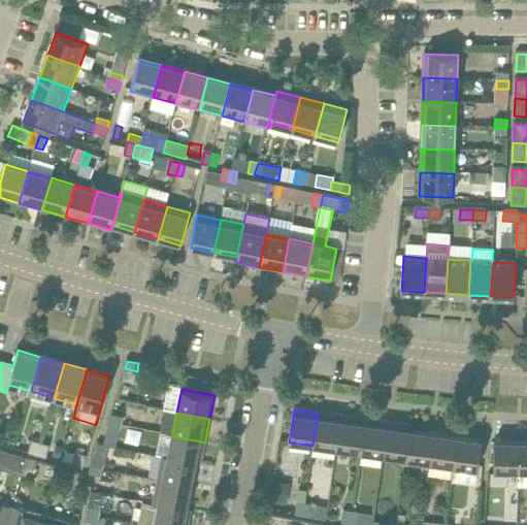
[(336,450),(341,416),(318,413),(313,446),(336,450)]
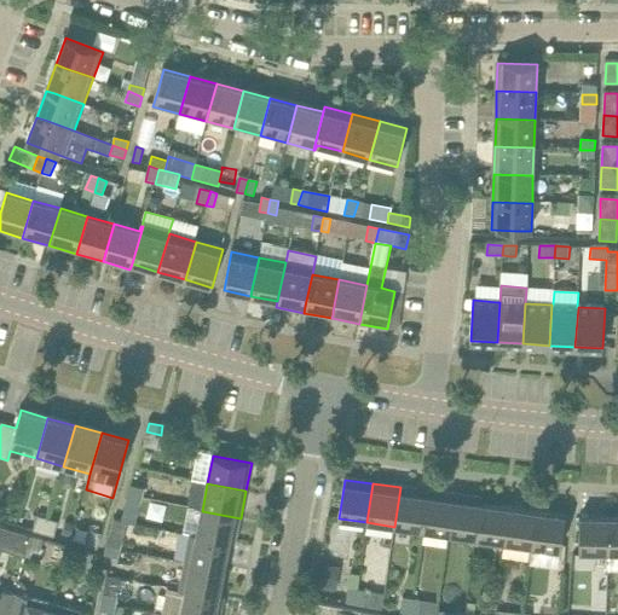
[(128,497),(142,499),(144,491),(131,487),(128,497)]
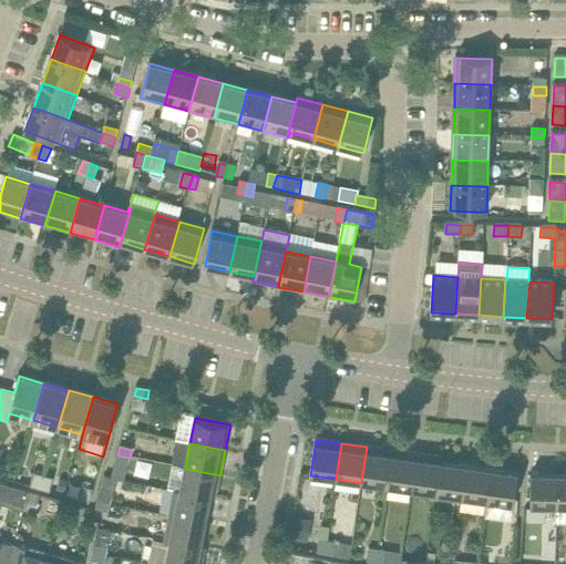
[(387,486),(392,450),(367,447),(361,483),(387,486)]
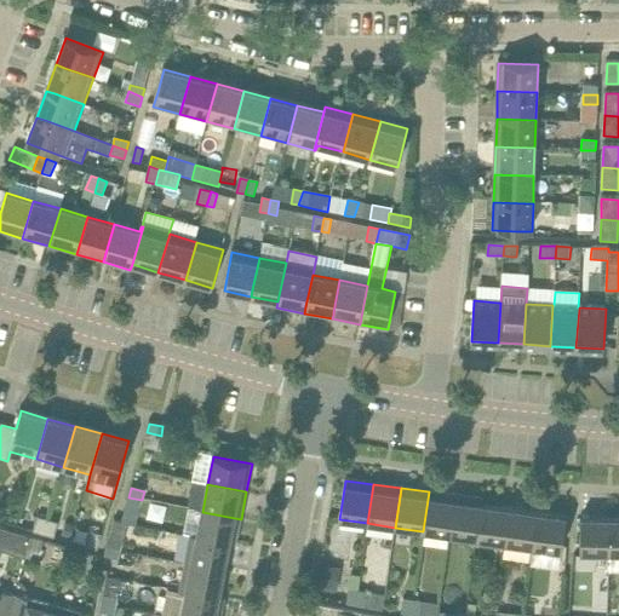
[(451,535),(457,496),(429,491),(423,531),(451,535)]
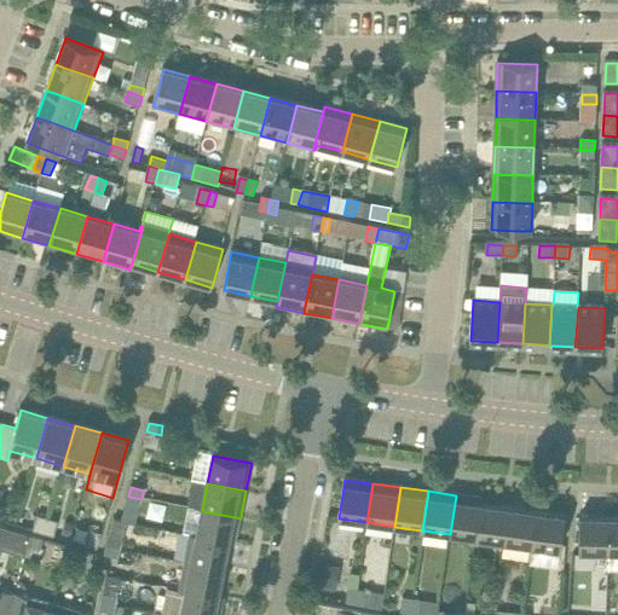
[(483,505),(484,499),(456,495),(450,534),(477,538),(483,505)]
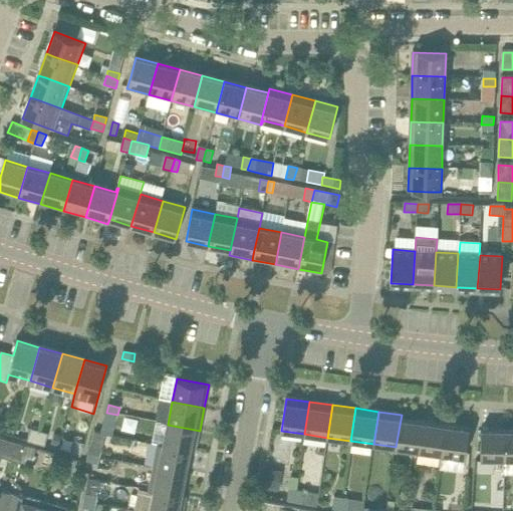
[(117,415),(106,413),(104,419),(115,422),(117,415)]
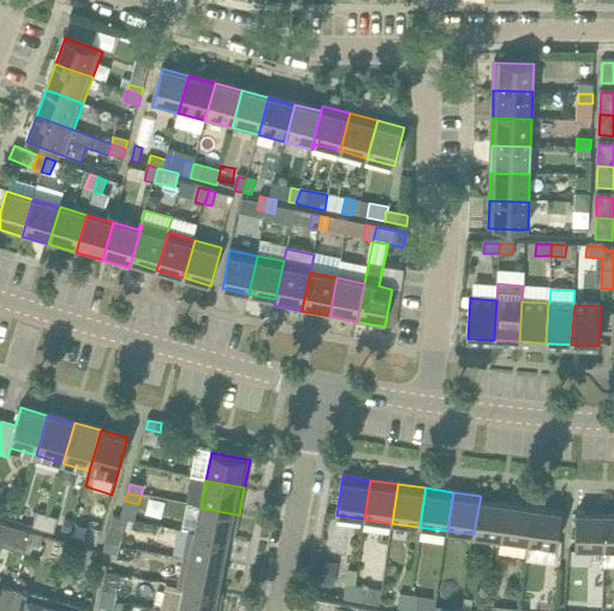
[(501,544),(507,505),(480,502),(474,534),(472,540),(501,544)]
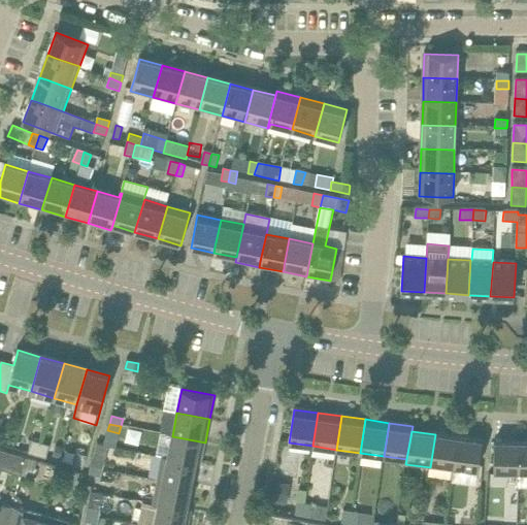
[(454,471),(458,437),(435,434),(430,467),(454,471)]
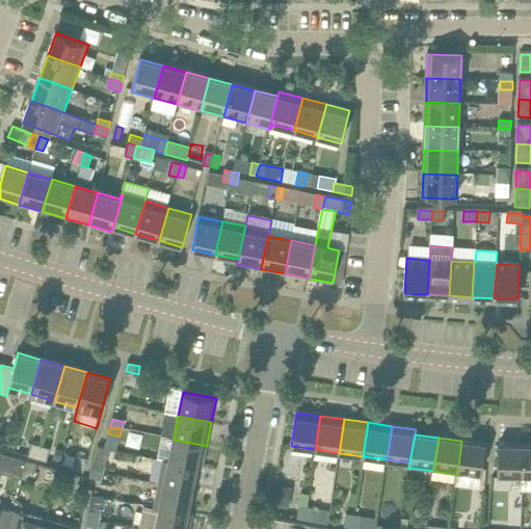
[(202,470),(207,446),(174,440),(168,461),(189,467),(196,469),(202,470)]
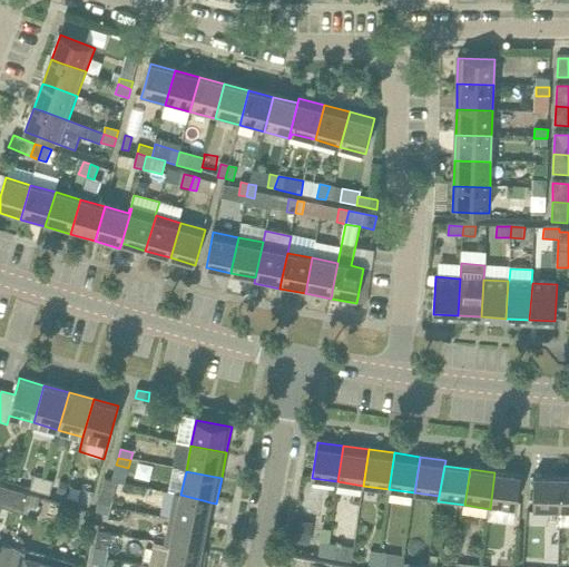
[(514,512),(520,477),(494,472),(490,509),(514,512)]
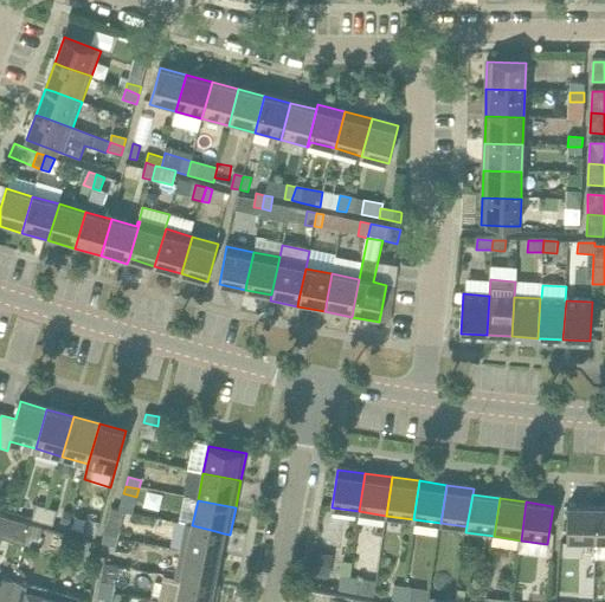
[(43,523),(46,510),(37,506),(32,520),(43,523)]
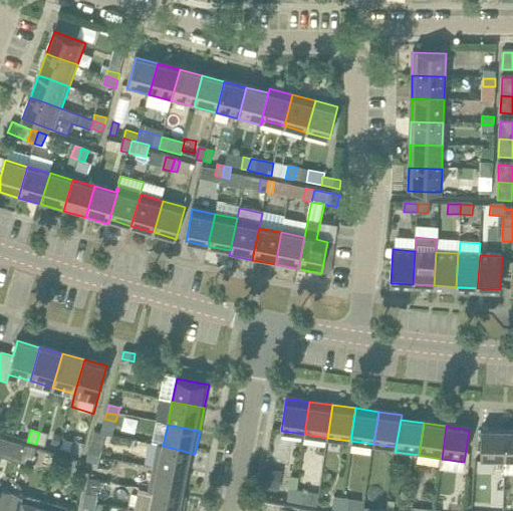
[(504,464),(504,431),(481,431),(481,451),(481,463),(504,464)]
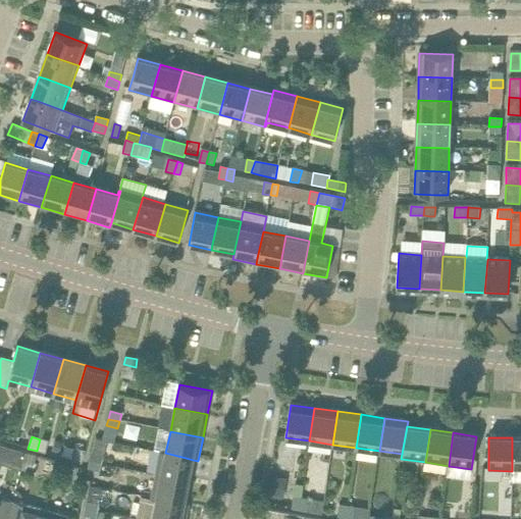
[(520,437),(512,437),(512,471),(520,470),(520,437)]
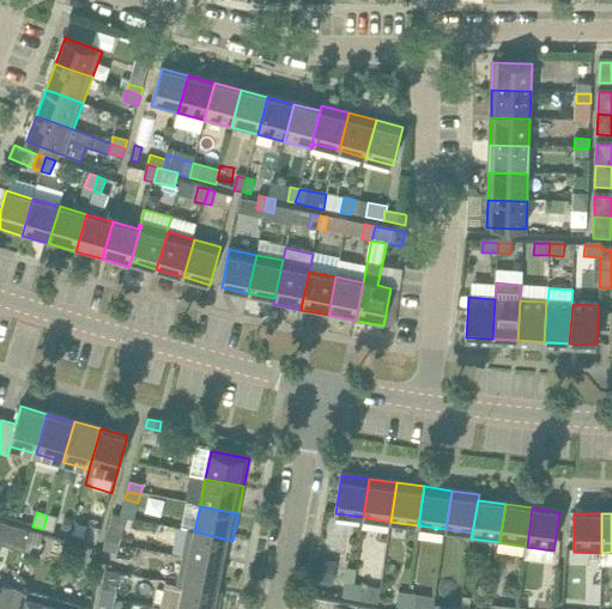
[(43,529),(53,531),(56,518),(47,516),(43,529)]
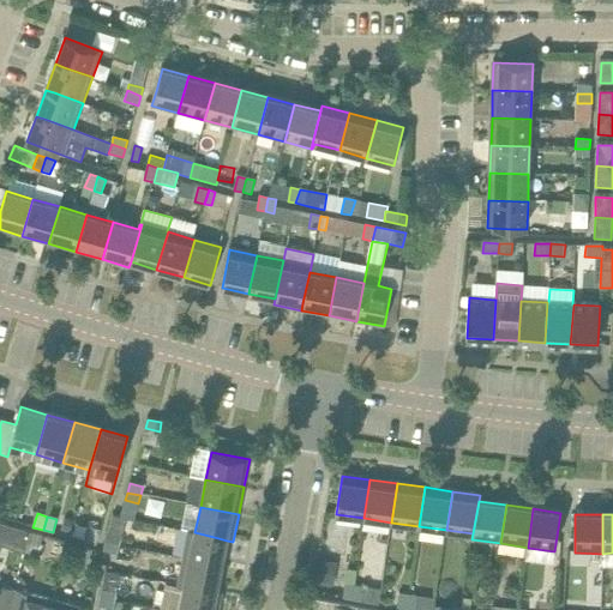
[(65,519),(61,531),(70,533),(73,521),(65,519)]
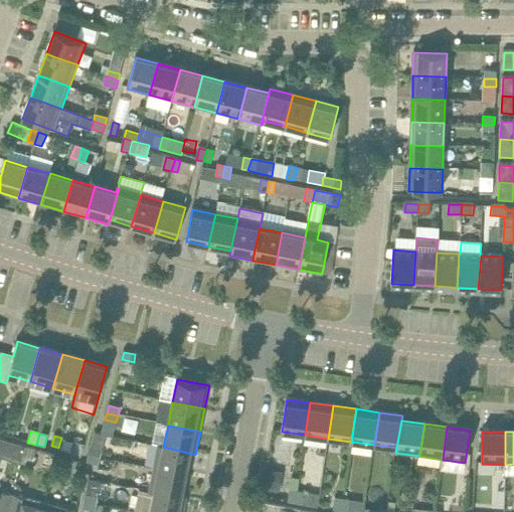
[(80,457),(84,446),(75,443),(71,455),(80,457)]
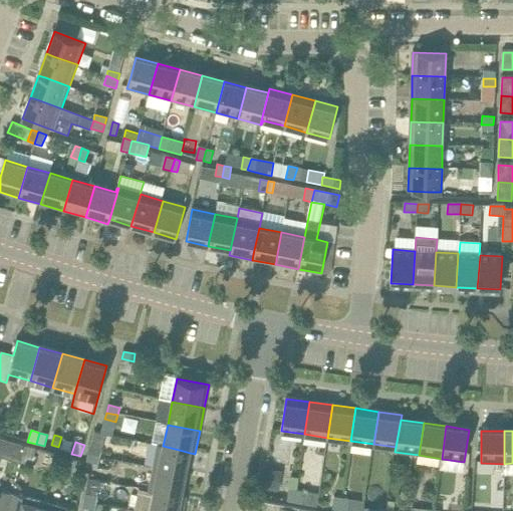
[(190,453),(183,451),(163,446),(159,445),(154,468),(179,473),(186,474),(190,453)]
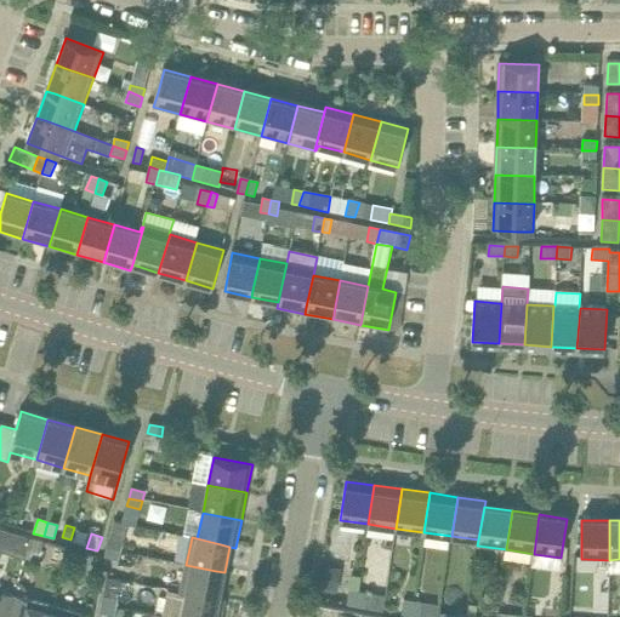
[(106,549),(120,553),(123,546),(108,541),(106,549)]
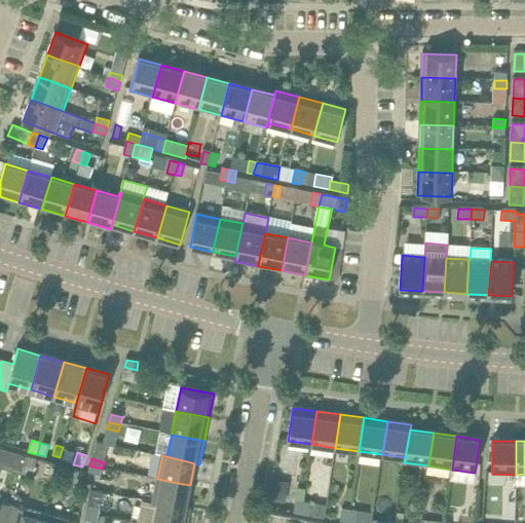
[(100,479),(113,481),(114,472),(102,470),(102,469),(89,465),(87,473),(100,477),(100,479)]
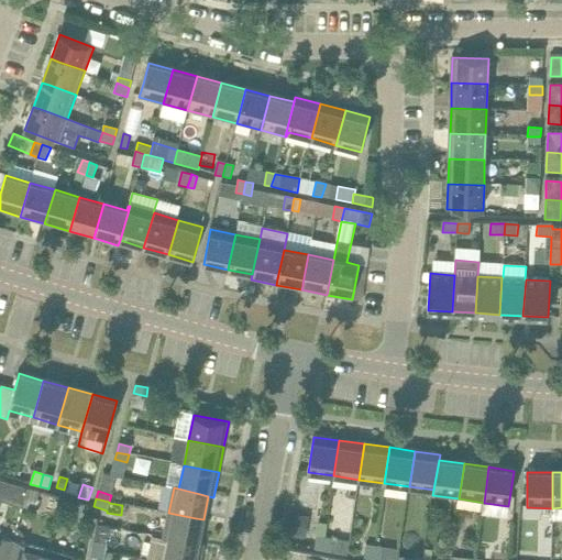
[(204,519),(196,518),(168,513),(163,539),(168,540),(169,537),(196,542),(199,544),(204,519)]
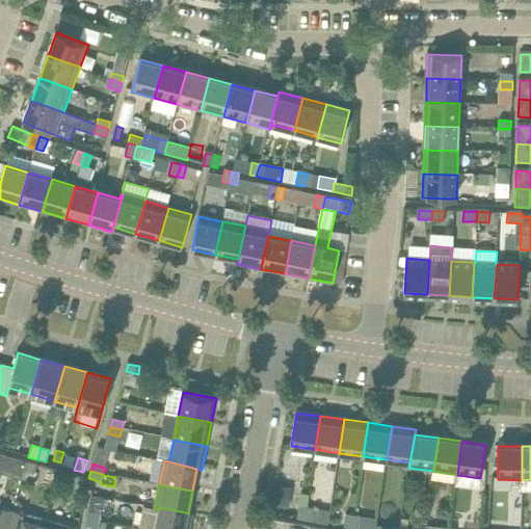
[(277,485),(273,507),(289,510),(292,488),(277,485)]
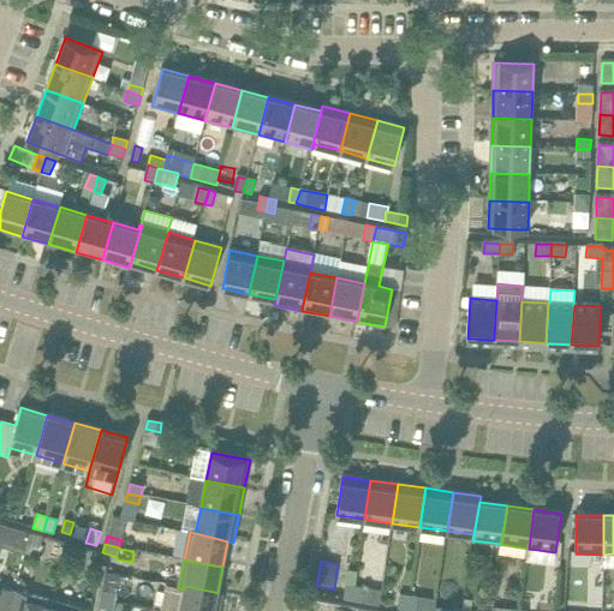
[(218,593),(214,592),(185,586),(184,589),(180,610),(220,610),(224,594),(218,593)]
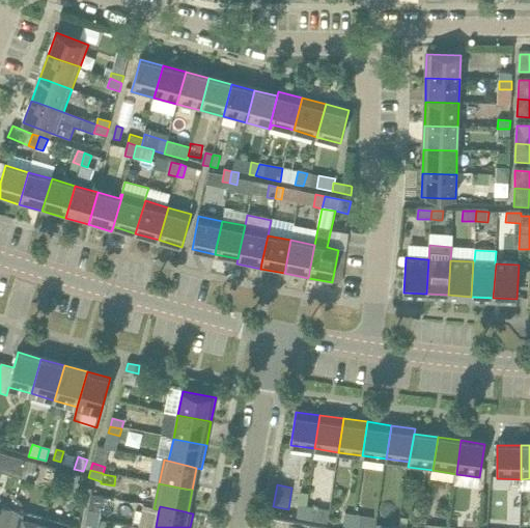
[(299,506),(297,519),(305,520),(306,507),(305,507),(299,506)]
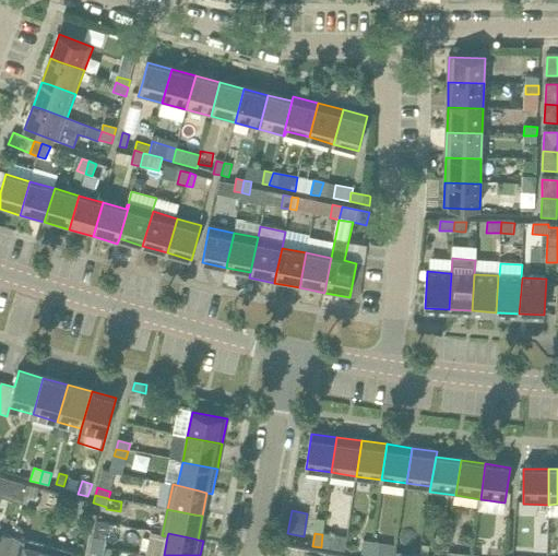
[(3,534),(1,541),(0,540),(0,555),(9,555),(14,537),(3,534)]
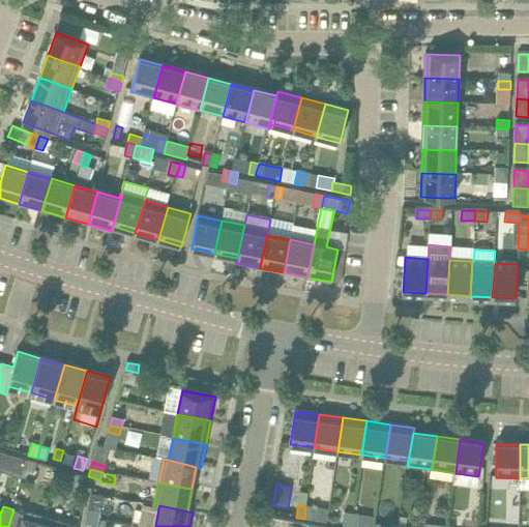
[(305,506),(304,519),(311,520),(313,507),(305,506)]
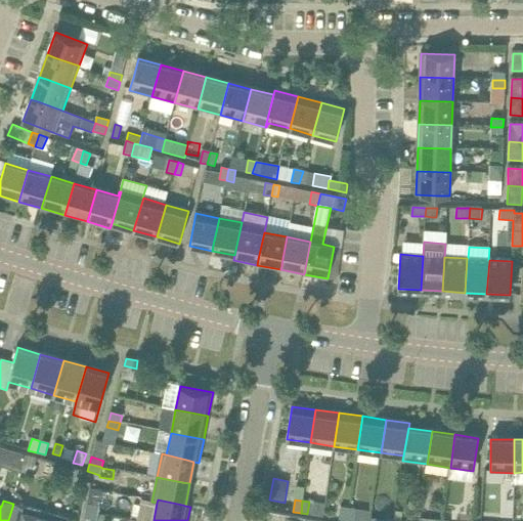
[(46,512),(24,507),(13,504),(8,520),(44,520),(45,518),(46,512)]
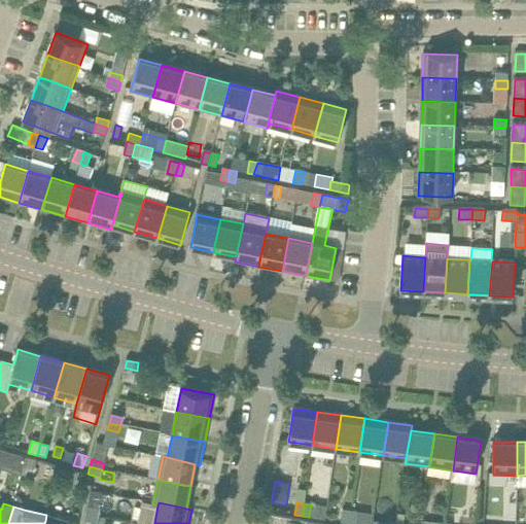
[(86,513),(98,516),(99,509),(88,507),(86,513)]
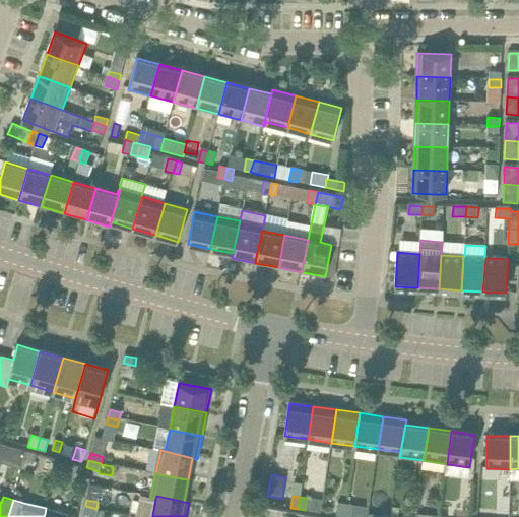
[(344,516),(346,505),(338,504),(336,515),(340,516),(344,516)]
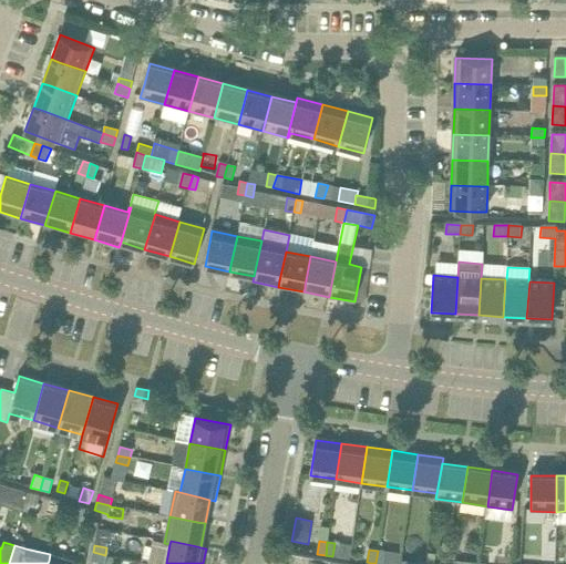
[(105,555),(93,552),(91,561),(92,562),(98,563),(103,563),(105,555)]
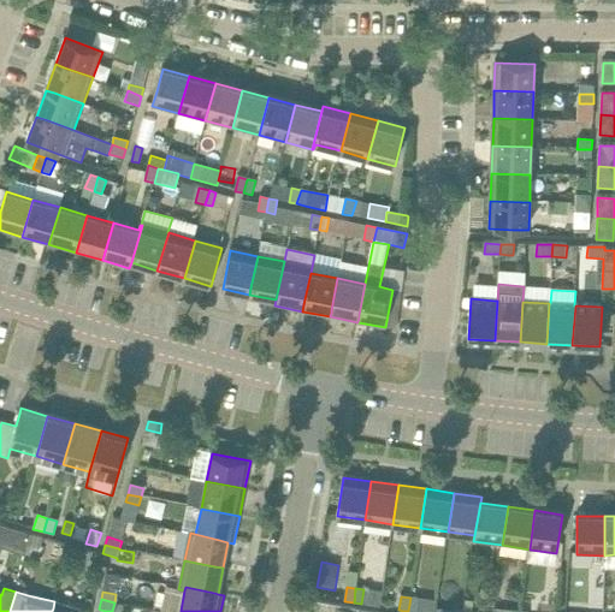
[(89,611),(54,601),(53,608),(52,611),(89,611)]
